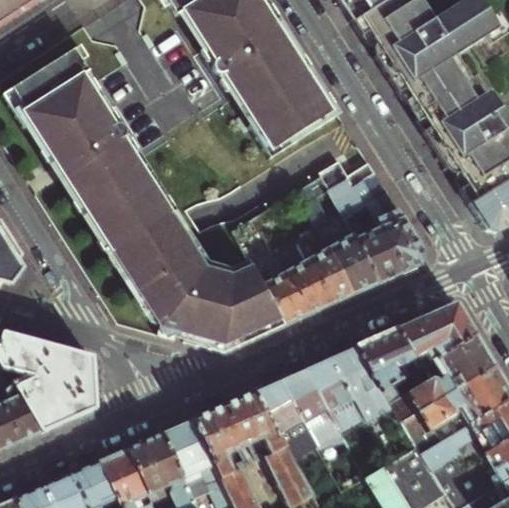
[(0,0),(0,27),(42,0),(0,0)]
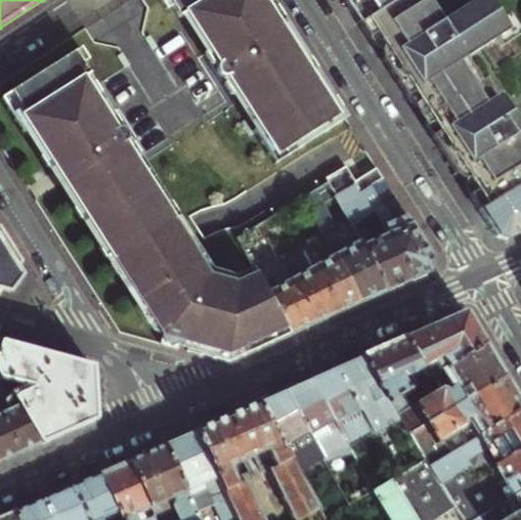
[(165,0),(170,8),(176,4),(250,118),(244,121),(253,135),(258,131),(277,162),(349,117),(309,51),(276,0),(165,0)]
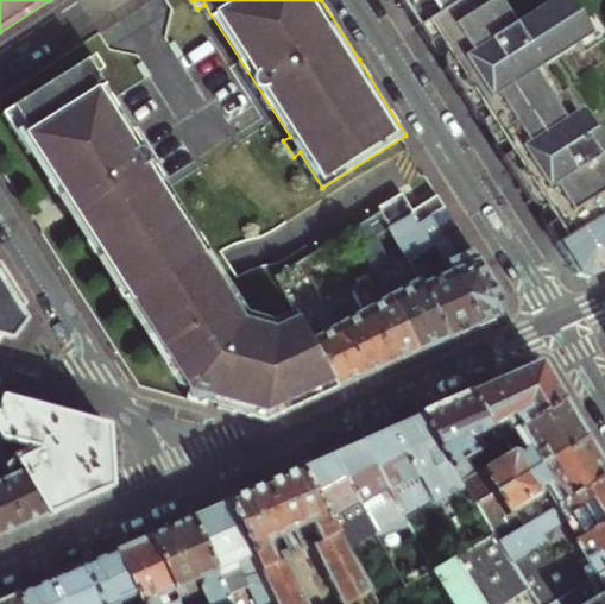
[(405,0),(409,6),(420,24),(455,0),(405,0)]
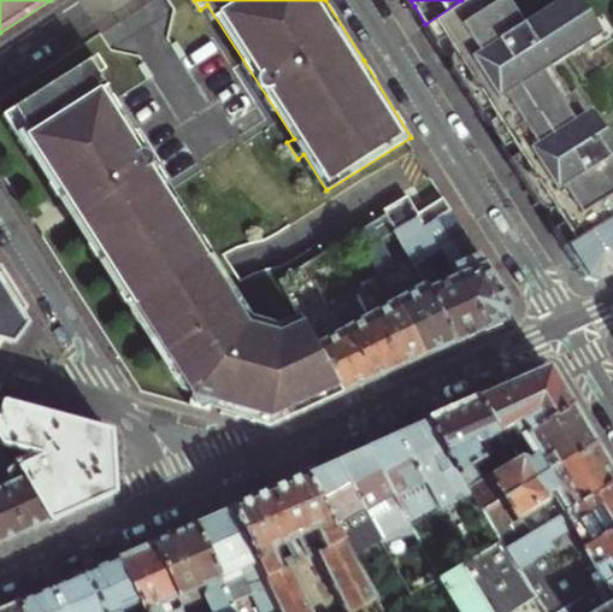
[(612,159),(611,158),(612,157),(612,141),(591,110),(583,115),(570,94),(560,100),(544,74),(602,35),(579,0),(553,0),(520,21),(507,0),(461,0),(425,24),(434,37),(467,89),(528,182),(567,243),(612,216),(612,159)]
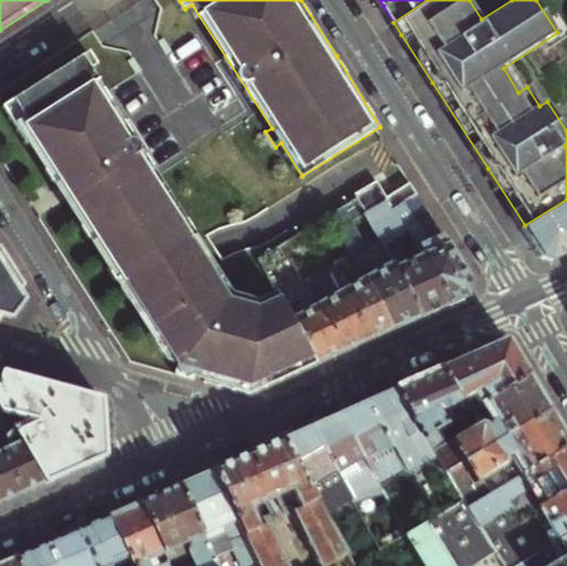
[(91,49),(7,105),(60,189),(169,360),(182,364),(179,371),(189,374),(252,392),(319,362),(280,288),(261,295),(236,289),(94,67),(100,62),(91,49)]
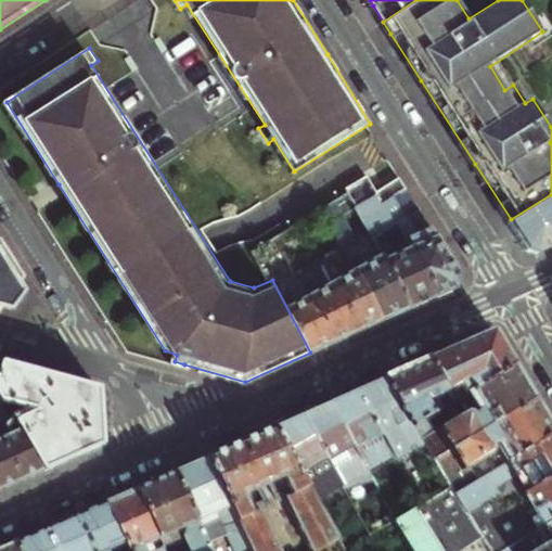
[(386,201),(408,186),(401,175),(379,189),(369,174),(346,188),(357,204),(380,191),(386,201)]
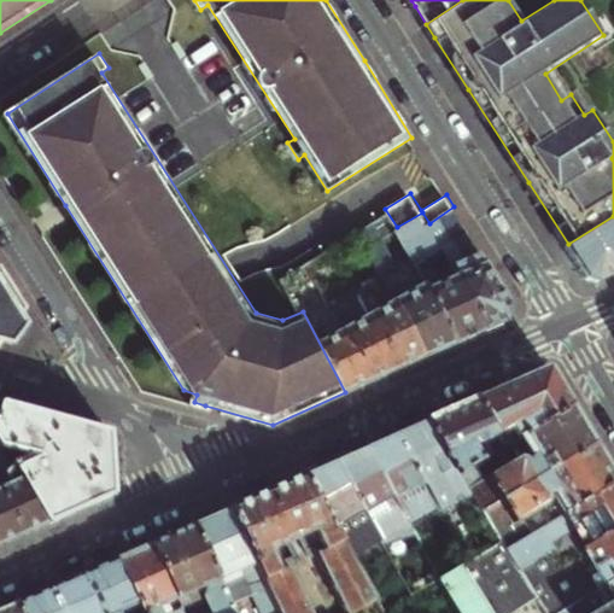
[(425,256),(448,241),(468,229),(462,220),(454,206),(430,223),(422,212),(397,227),(419,260),(425,256)]
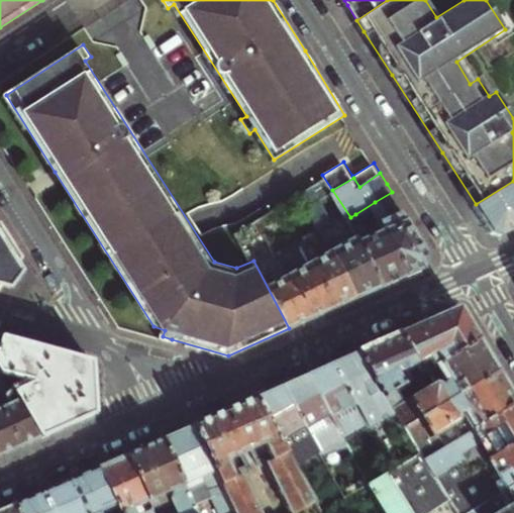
[(513,181),(476,204),(483,215),(494,231),(502,233),(513,228),(513,181)]
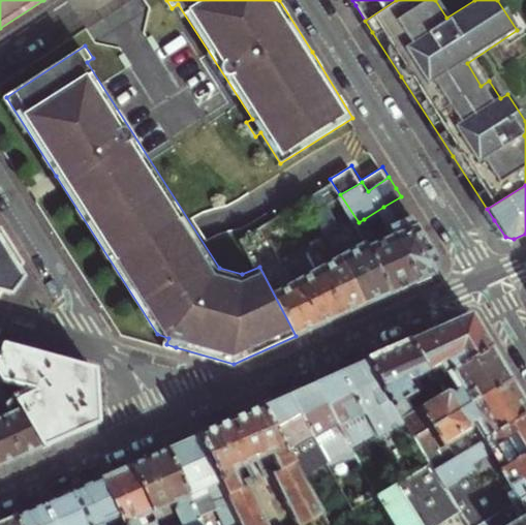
[(398,232),(421,280),(429,276),(435,274),(440,259),(401,196),(383,207),(398,232)]
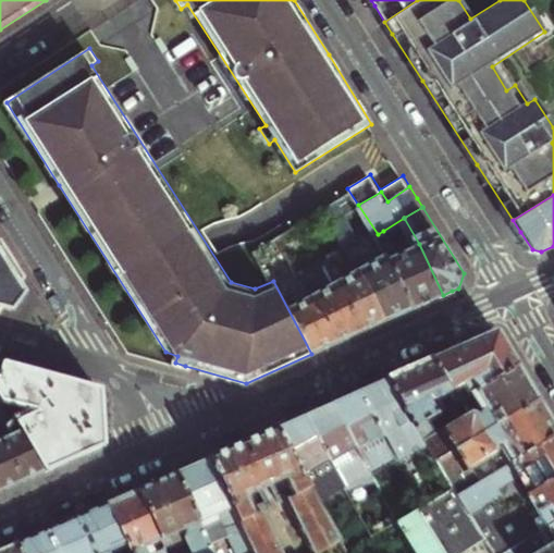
[(345,244),(385,320),(403,314),(415,307),(389,252),(369,263),(369,259),(346,216),(341,219),(337,213),(331,217),(345,244)]
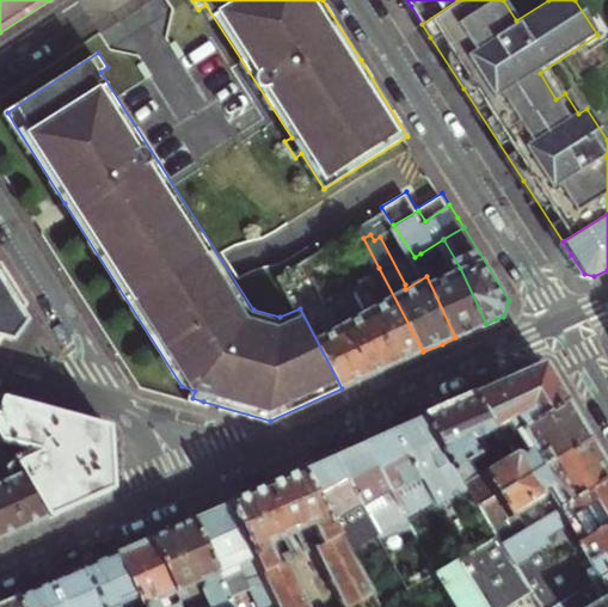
[(427,276),(455,337),(472,331),(486,324),(460,268),(437,279),(440,270),(431,256),(424,259),(421,253),(415,257),(427,276)]
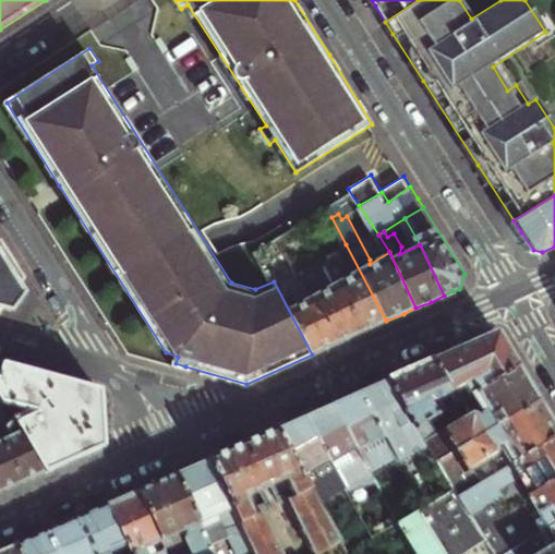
[(0,315),(3,310),(15,310),(25,291),(19,280),(22,275),(0,239),(0,315)]
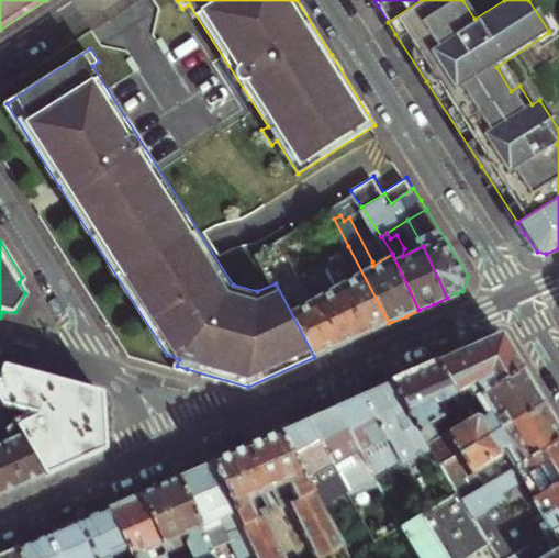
[(325,258),(365,334),(379,327),(389,323),(348,246),(325,258)]
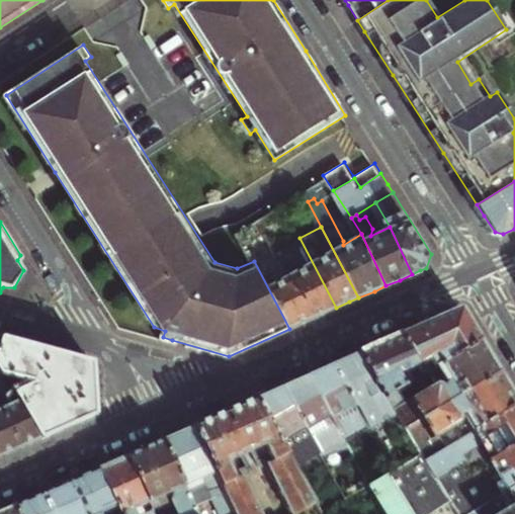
[(276,250),(313,318),(326,313),(336,308),(299,238),(276,250)]
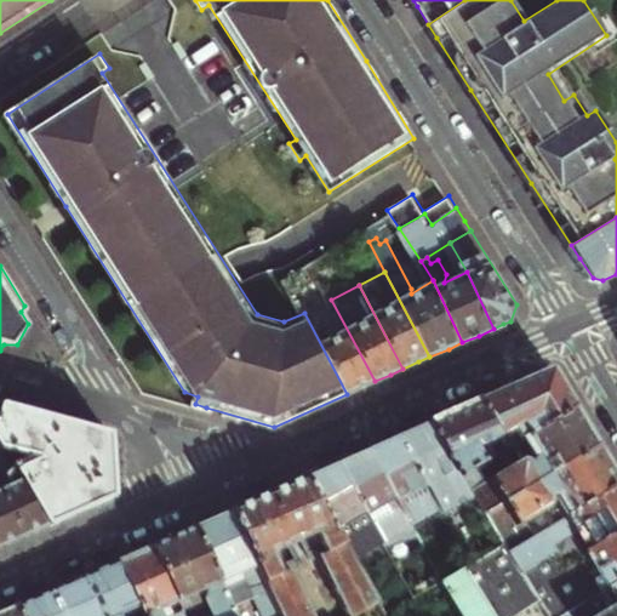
[(304,313),(347,394),(361,387),(375,381),(331,300),(304,313)]
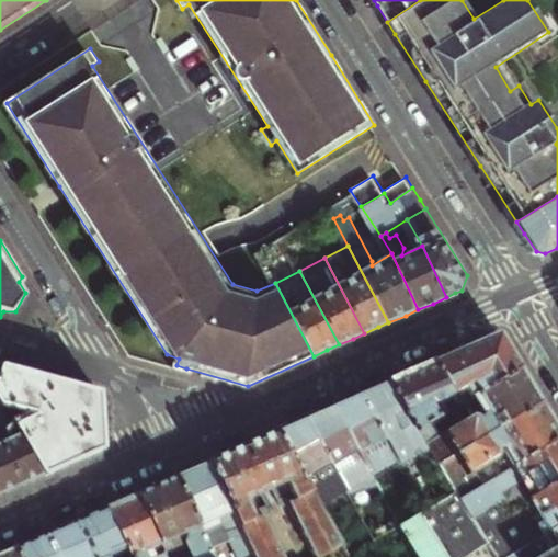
[(463,400),(523,365),(516,355),(507,339),(502,331),(437,360),(463,400)]
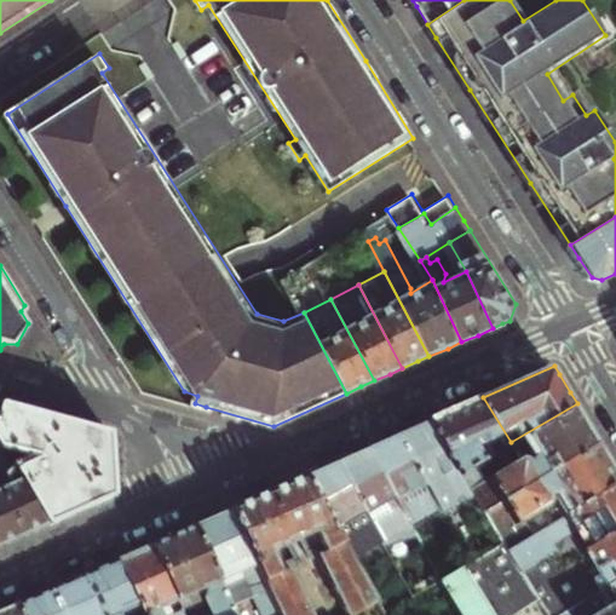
[(511,442),(483,397),(471,403),(454,411),(433,420),(464,469),(511,442)]
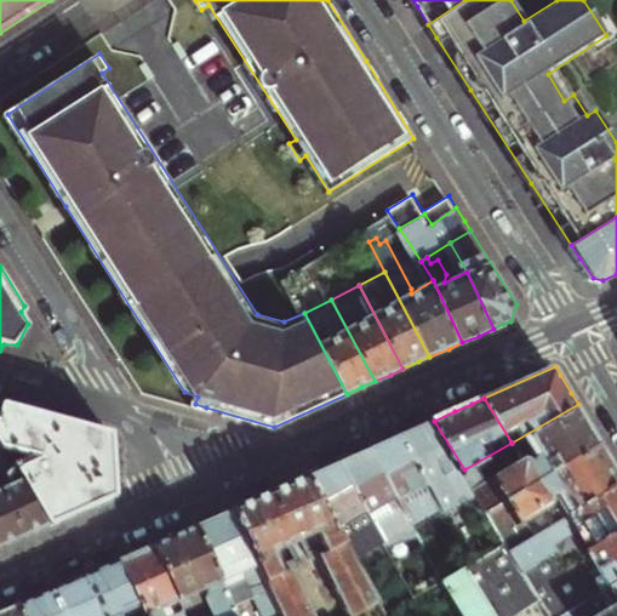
[(0,431),(16,462),(52,524),(89,508),(118,495),(114,432),(9,404),(0,428),(0,431)]
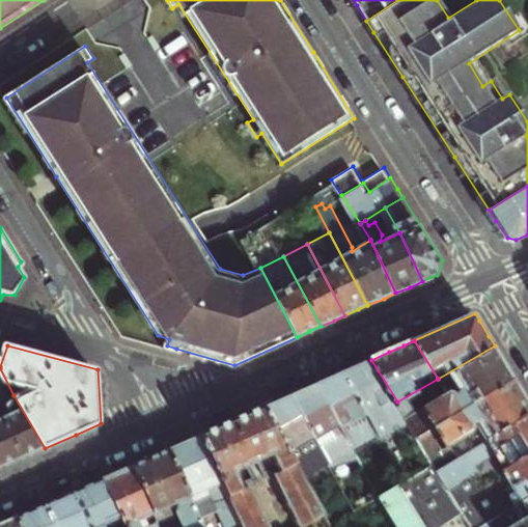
[(438,379),(397,401),(412,423),(419,436),(515,379),(508,369),(498,352),(495,345),(438,379)]
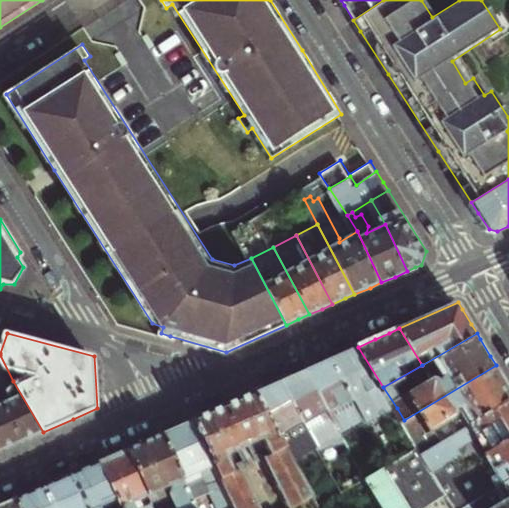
[(332,358),(369,421),(371,424),(397,408),(383,387),(358,347),(348,351),(332,358)]
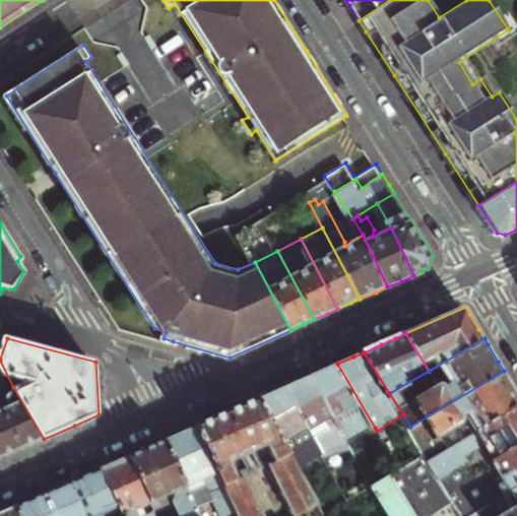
[(0,397),(21,449),(37,442),(44,439),(13,387),(0,361),(0,397)]
